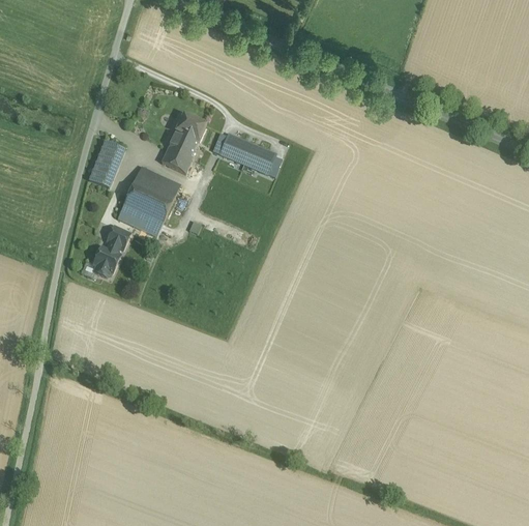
[(206,124),(183,114),(175,130),(176,132),(198,141),(198,142),(206,124)]
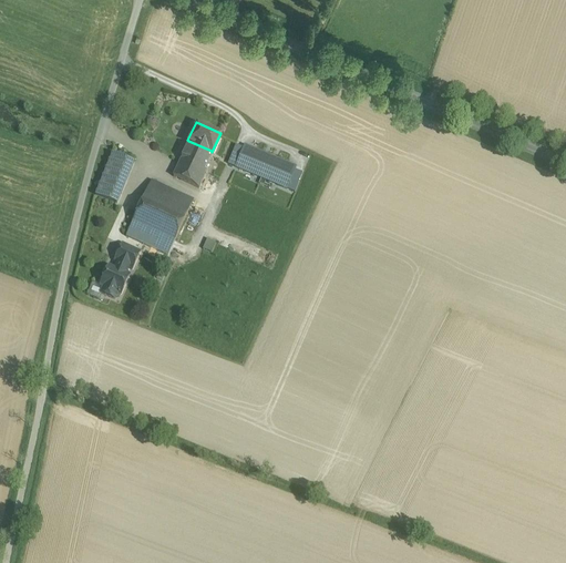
[(203,169),(204,167),(212,151),(188,141),(179,157),(203,169)]
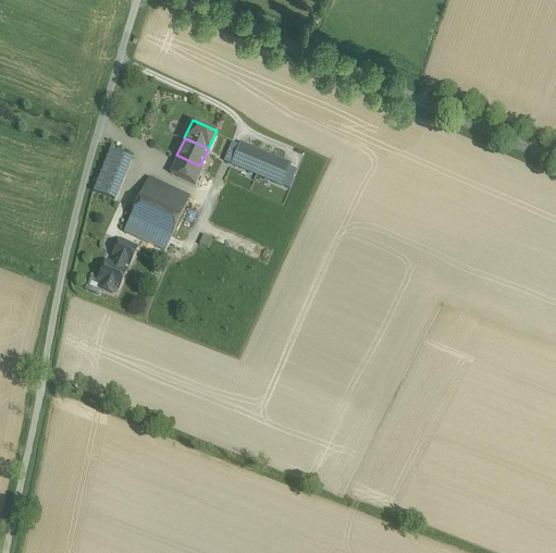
[(288,161),(241,142),(232,161),(280,182),(285,171),(288,161)]
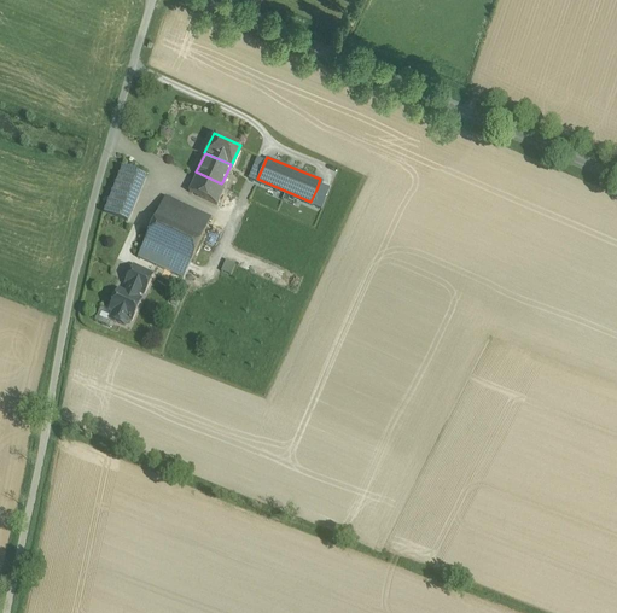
[(145,174),(122,164),(104,209),(127,219),(145,174)]
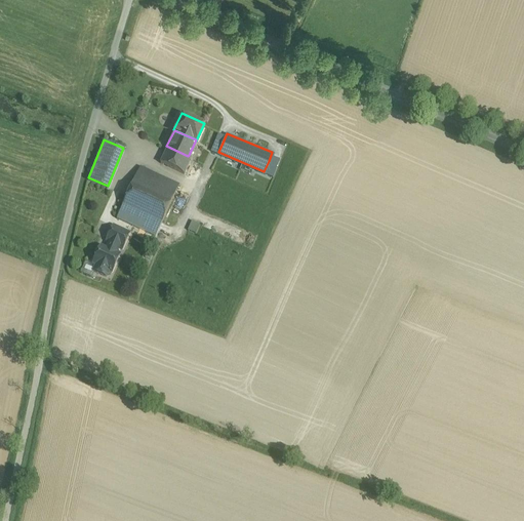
[(188,156),(166,146),(160,161),(183,171),(191,156),(189,155),(188,156)]
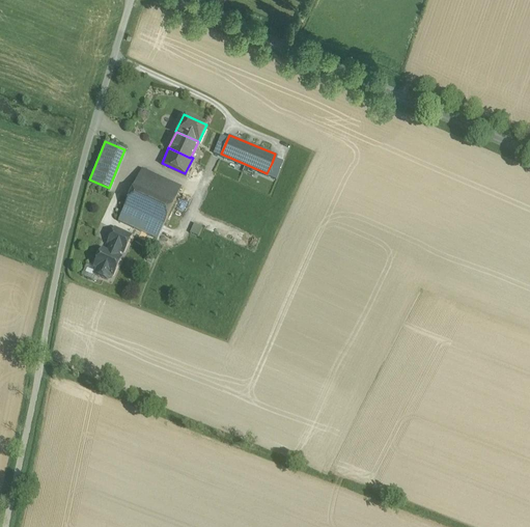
[(123,204),(163,222),(180,185),(141,166),(123,204)]
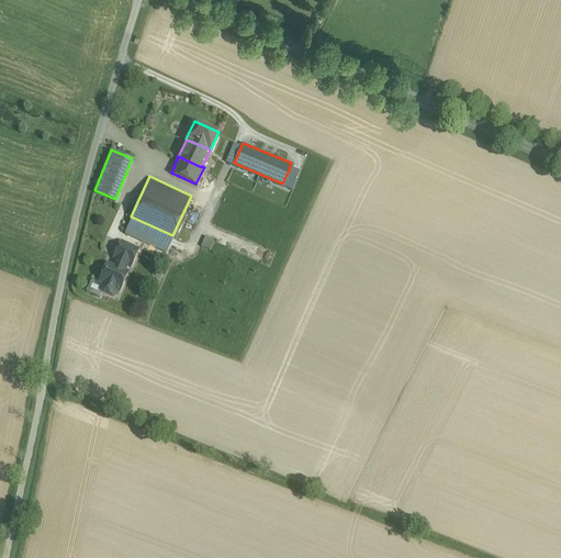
[(172,235),(131,216),(124,231),(166,250),(172,235)]
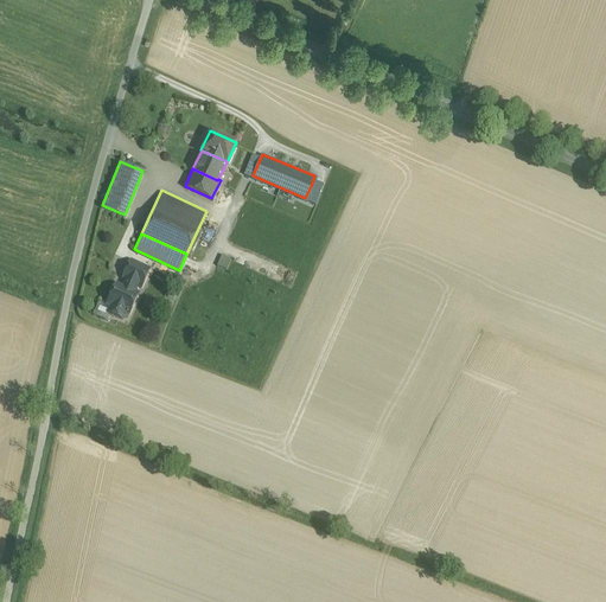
[(217,263),(228,266),(231,254),(222,251),(217,263)]
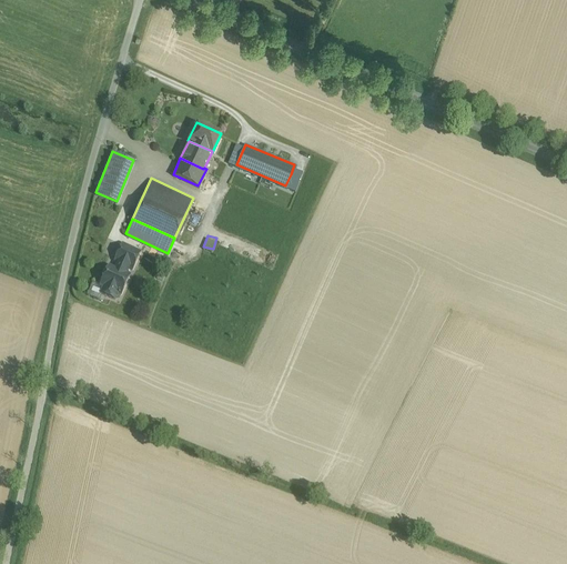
[(139,250),(121,242),(114,258),(118,260),(128,264),(132,265),(139,250)]
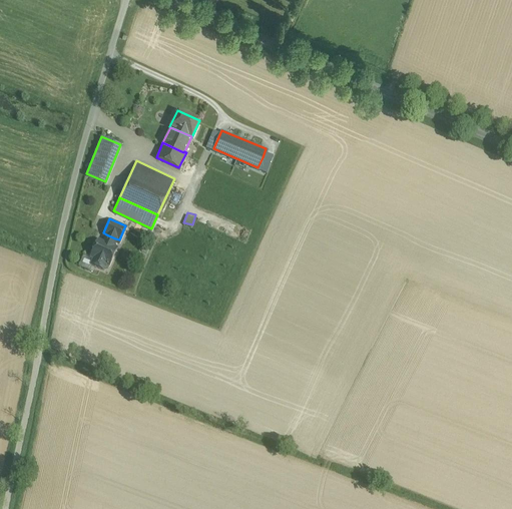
[(112,245),(115,238),(106,234),(103,241),(98,238),(90,256),(96,259),(94,265),(103,269),(105,263),(108,264),(116,246),(112,245)]
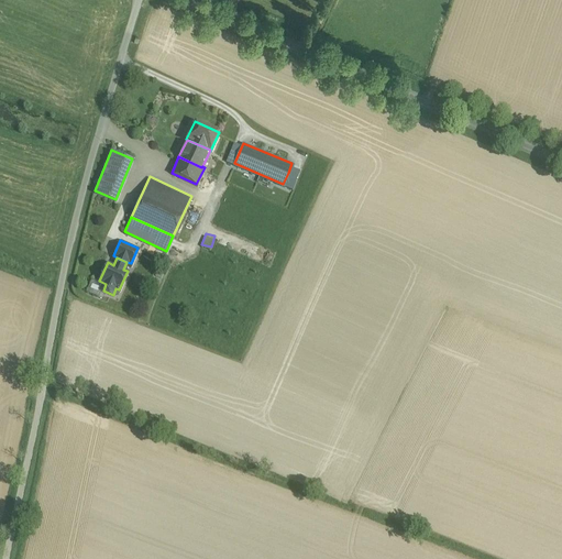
[(99,288),(103,291),(106,284),(99,281),(91,277),(86,289),(97,294),(99,288)]
